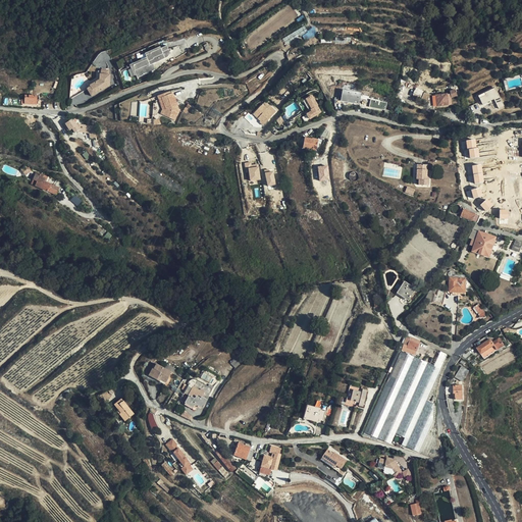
[(256,33),(263,42),(299,15),(292,6),(256,33)]
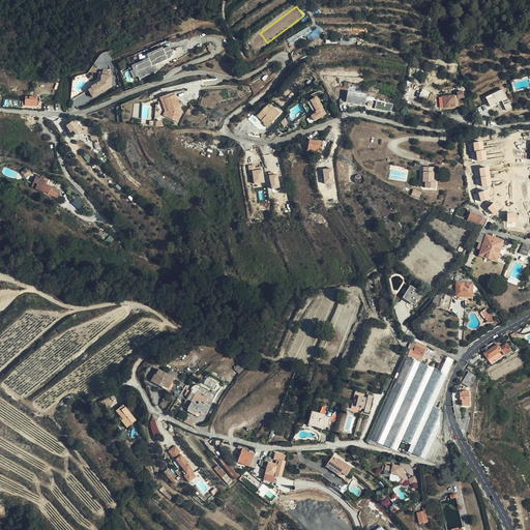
[(308,26),(288,39),(291,46),(313,32),(308,26)]
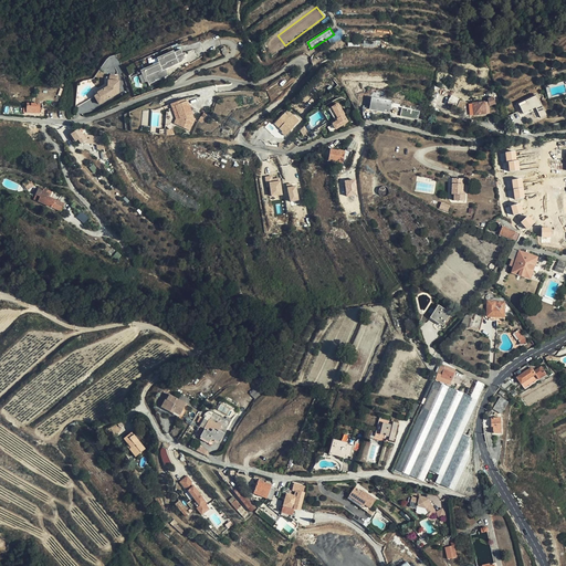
[(271,54),(278,51),(272,41),(265,44),(271,54)]
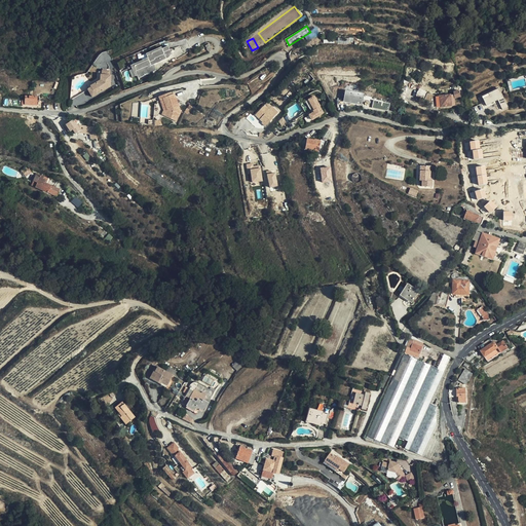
[(160,49),(159,47),(145,57),(146,58),(146,60),(133,67),(135,72),(134,72),(137,80),(155,70),(153,67),(152,65),(170,54),(170,51),(166,45),(160,49)]
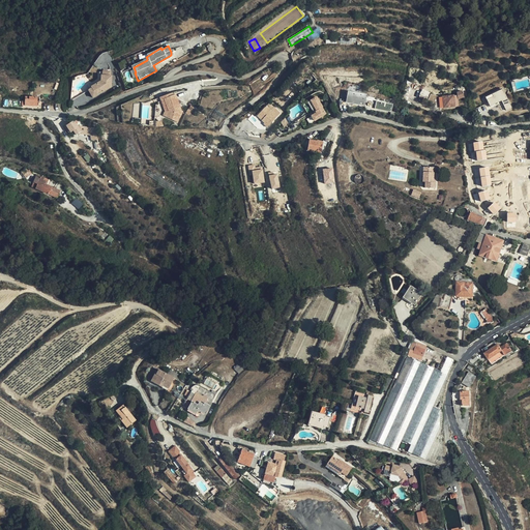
[(146,57),(160,48),(159,47),(145,55),(146,57)]
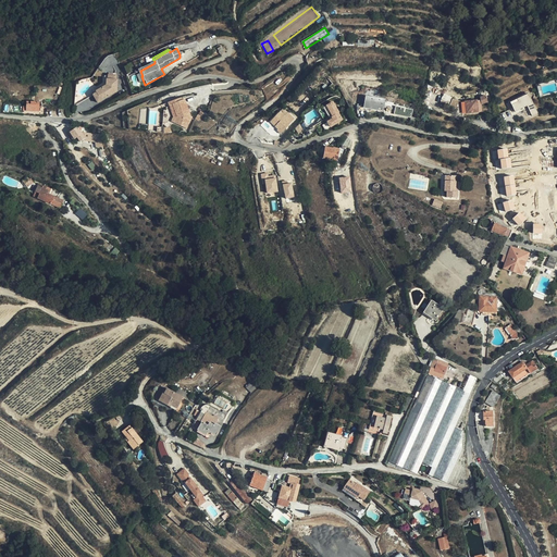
[(143,85),(145,85),(141,76),(143,76),(140,71),(155,63),(155,61),(136,71),(143,85)]
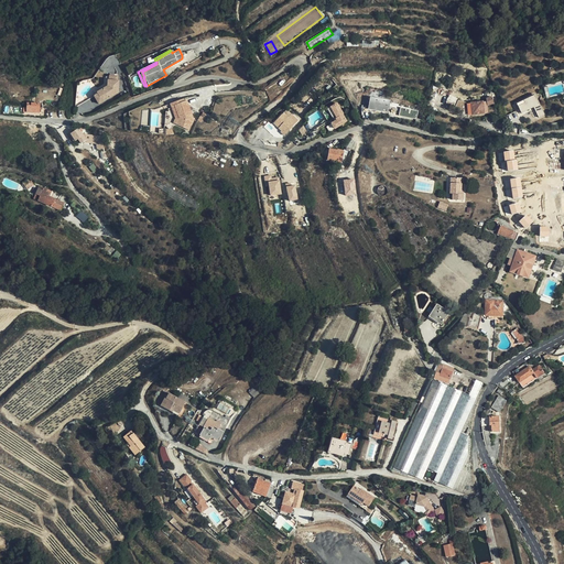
[(109,77),(109,82),(108,82),(108,87),(97,94),(97,95),(94,97),(98,105),(118,93),(119,82),(117,82),(117,77),(109,77)]
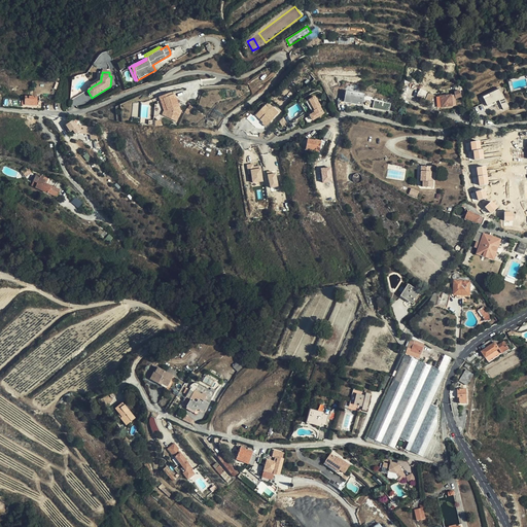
[(99,72),(99,80),(89,85),(91,88),(101,81),(101,76),(102,76),(102,72),(99,72)]
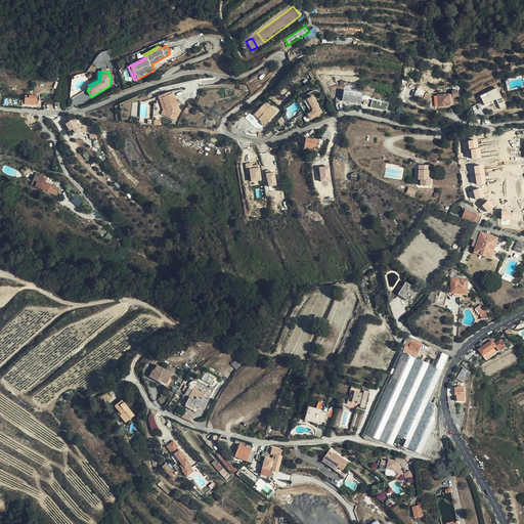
[(495,102),(498,110),(507,106),(497,87),(480,95),(486,106),(495,102)]
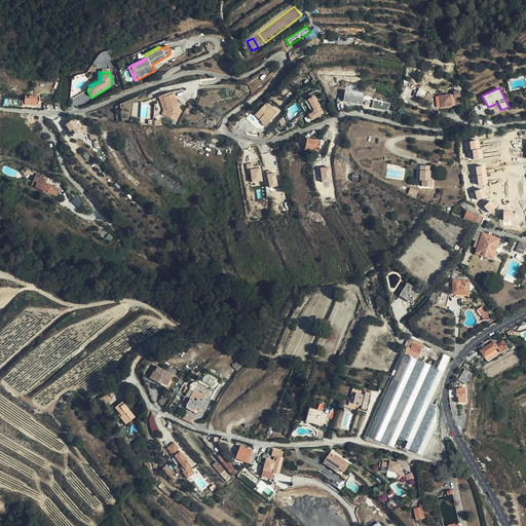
[(162,99),(170,96),(167,91),(157,97),(164,113),(162,119),(166,120),(168,112),(162,99)]
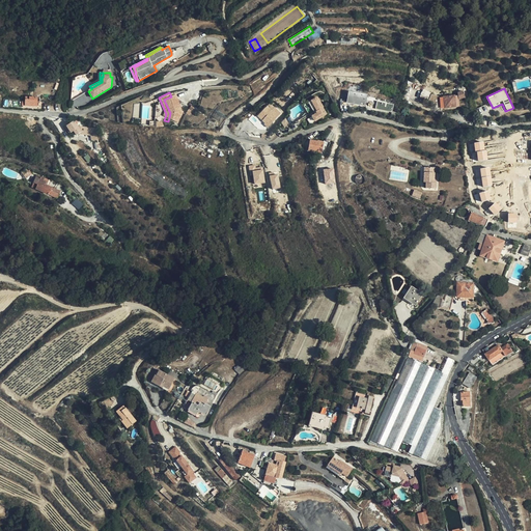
[(363,105),(364,95),(348,93),(346,102),(363,105)]
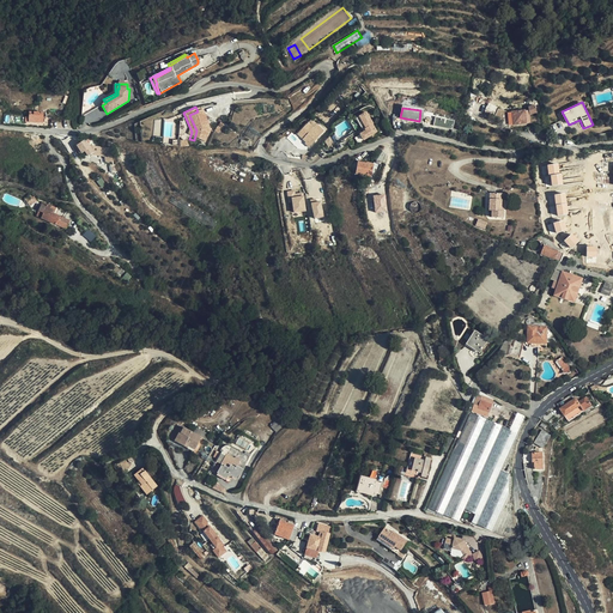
[(198,111),(189,115),(196,131),(194,140),(206,144),(210,128),(200,109),(198,111)]
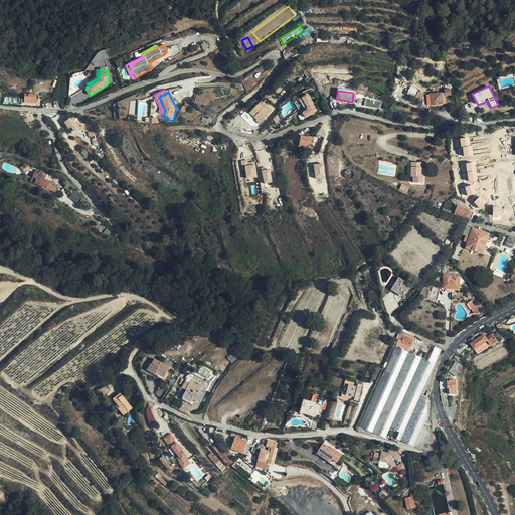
[(313,104),(307,94),(306,93),(298,97),(306,111),(302,113),(305,119),(317,111),(313,104)]
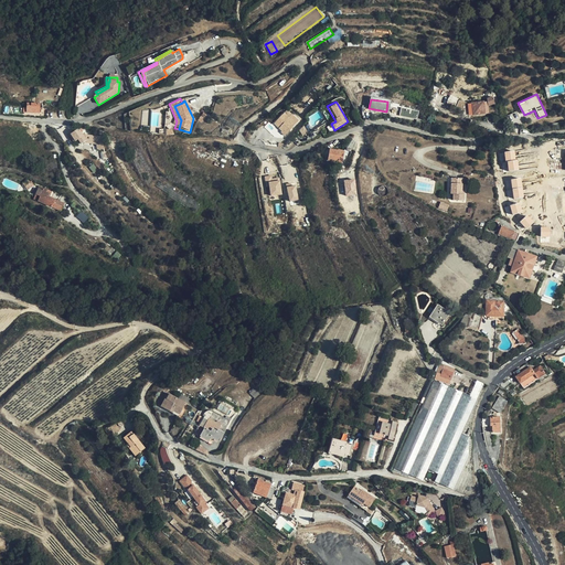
[(484,114),(482,103),(469,105),(470,115),(484,114)]
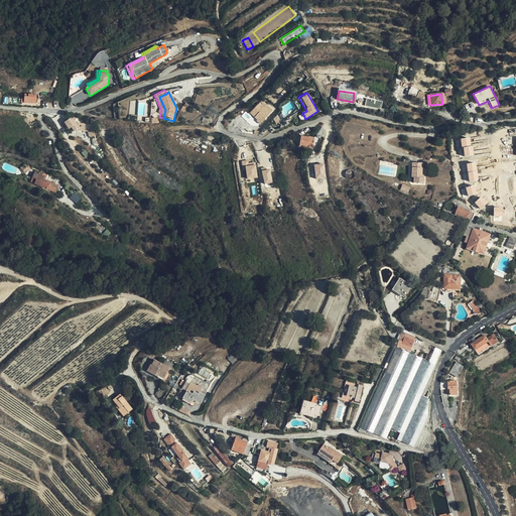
[(35,104),(35,95),(29,95),(29,98),(25,98),(25,104),(35,104)]
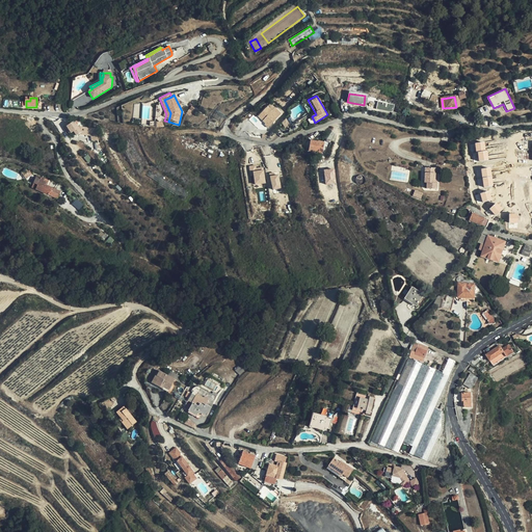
[(394,105),(378,101),(377,109),(392,112),(393,112),(394,105)]
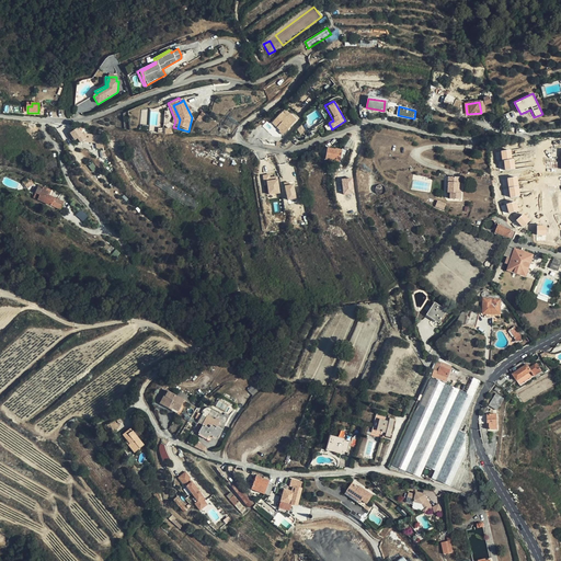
[(275,110),(267,118),(273,122),(270,125),(273,128),(272,130),(274,133),(284,122),(278,117),(279,115),(275,110)]
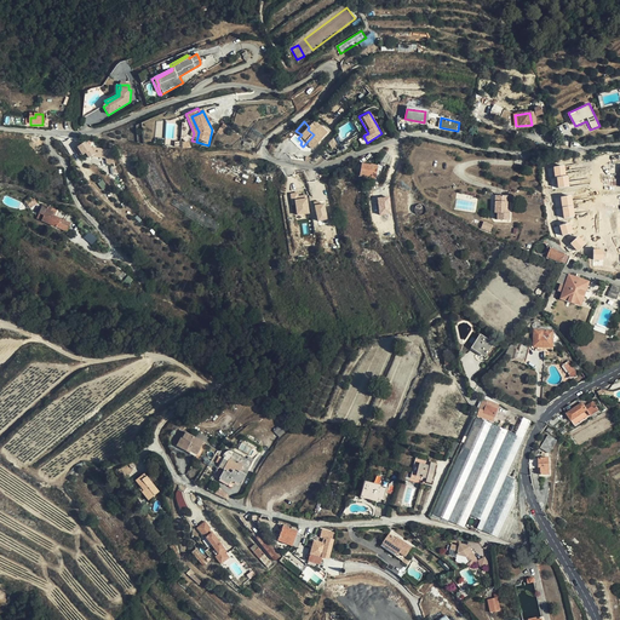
[(89,142),(79,147),(84,155),(86,154),(89,159),(93,156),(89,147),(91,145),(89,142)]
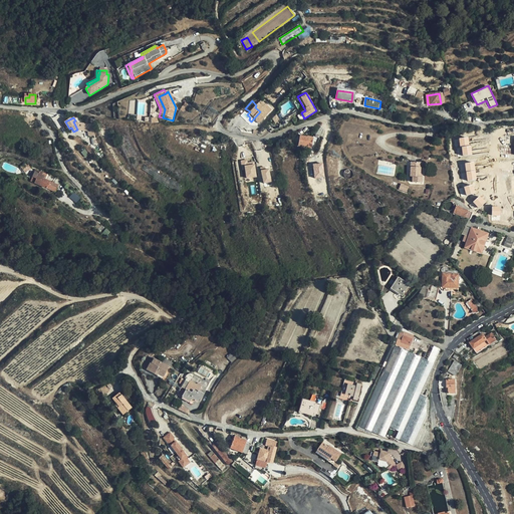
[(311,149),(312,139),(300,137),(299,147),(311,149)]
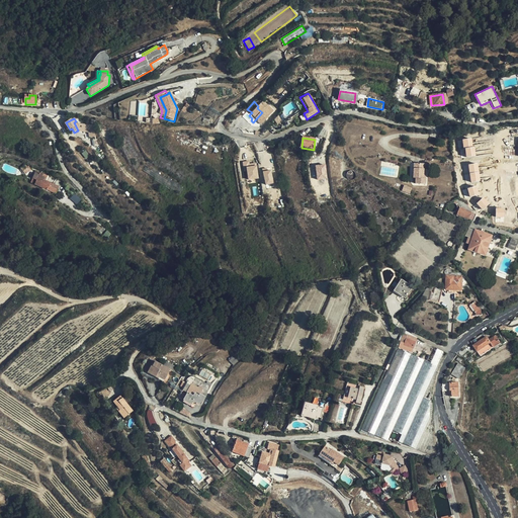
[(459,140),(461,157),(473,156),(471,139),(459,140)]
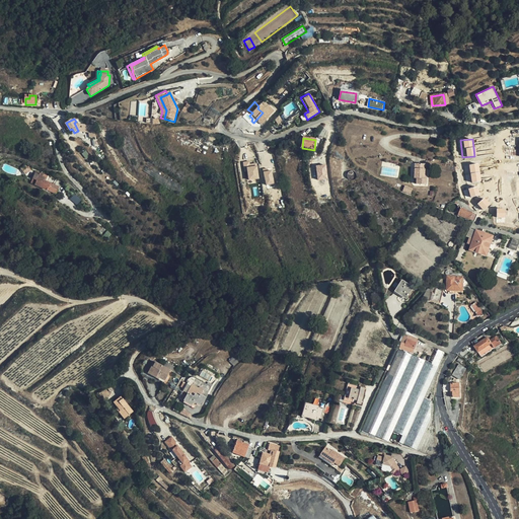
[(250,160),(243,161),(244,171),(247,171),(248,180),(260,179),(258,162),(250,163),(250,160)]
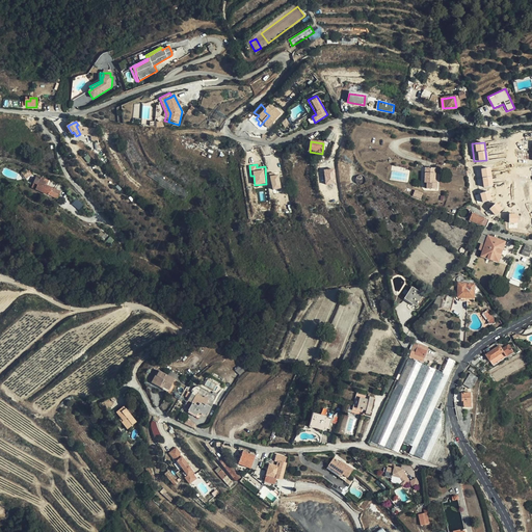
[(435,184),(437,169),(427,167),(426,183),(428,183),(427,189),(437,190),(439,184),(435,184)]
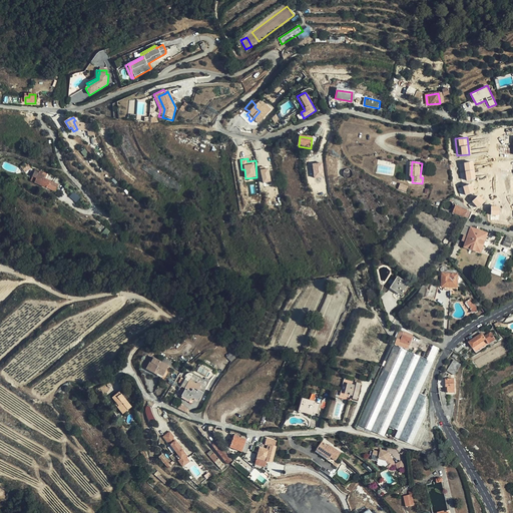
[(461,163),(462,180),(474,179),(473,162),(461,163)]
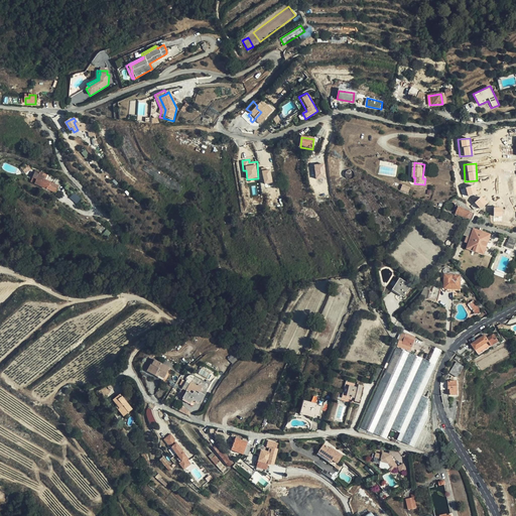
[(30,170),(26,168),(24,166),(21,168),(25,174),(30,170)]
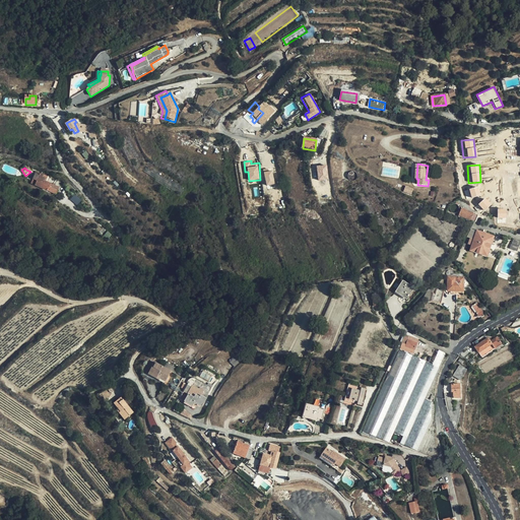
[(264,172),(267,189),(275,187),(273,170),(264,172)]
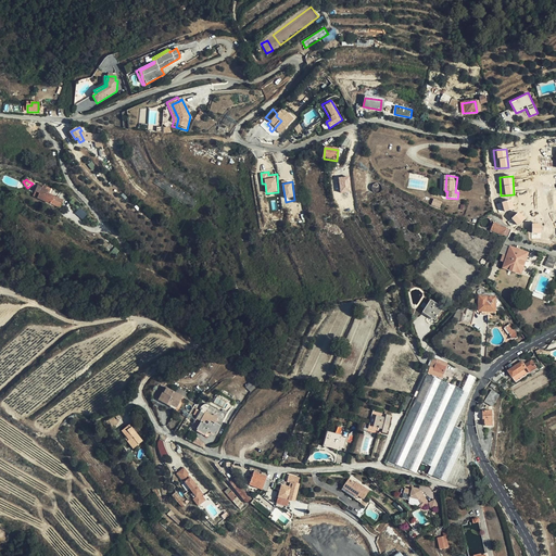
[(35,190),(35,191),(39,193),(37,198),(61,209),(63,204),(61,202),(53,199),(55,194),(47,190),(49,186),(43,184),(42,186),(37,184),(35,190)]
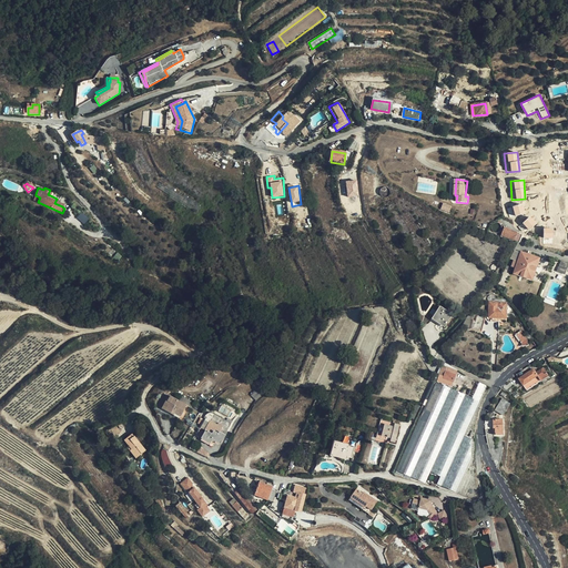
[(452,205),(444,203),(442,209),(449,212),(452,205)]
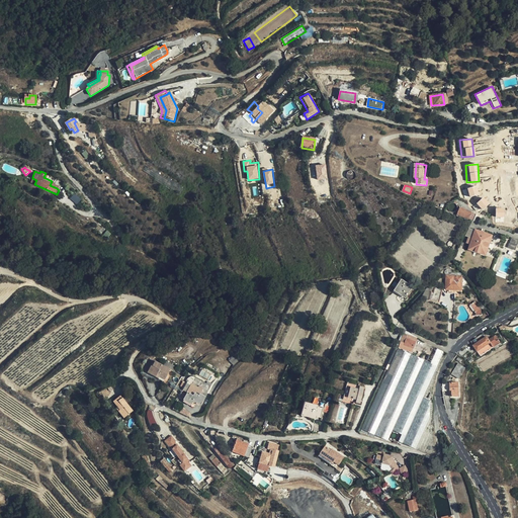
[(75,193),(71,198),(77,203),(82,198),(75,193)]
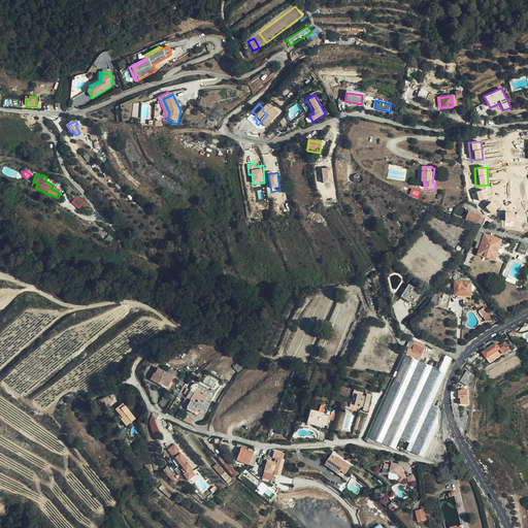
[(488,217),(498,208),(492,202),(483,210),(488,217)]
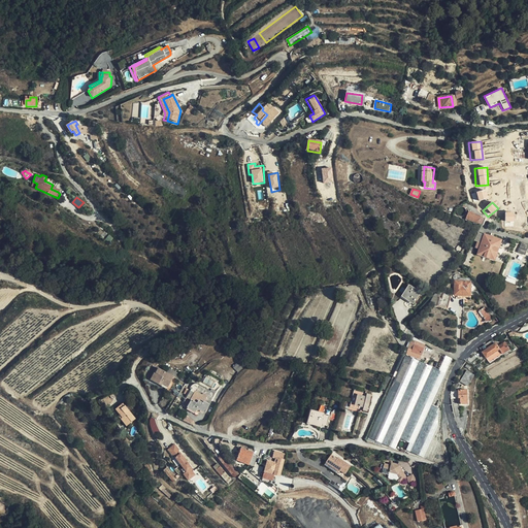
[(483,227),(486,220),(468,213),(466,221),(483,227)]
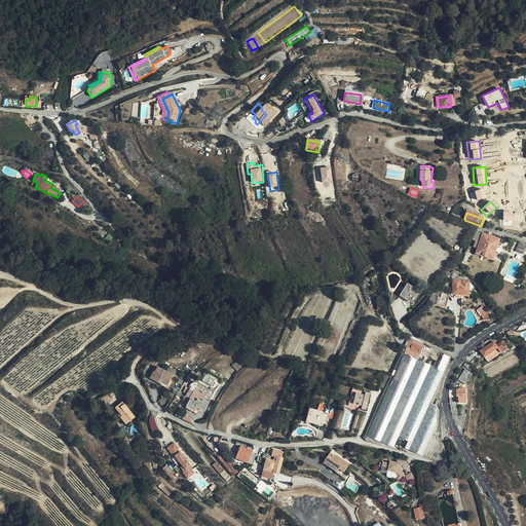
[(492,261),(499,241),(483,235),(476,255),(492,261)]
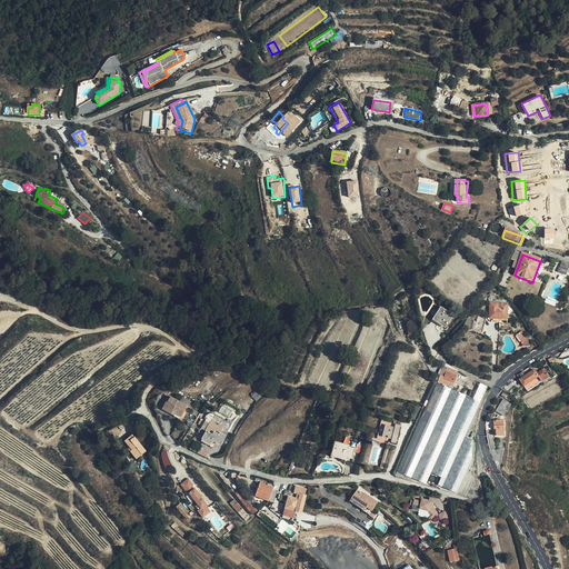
[(507,317),(508,302),(490,301),(490,317),(492,317),(492,320),(502,321),(502,317),(507,317)]
